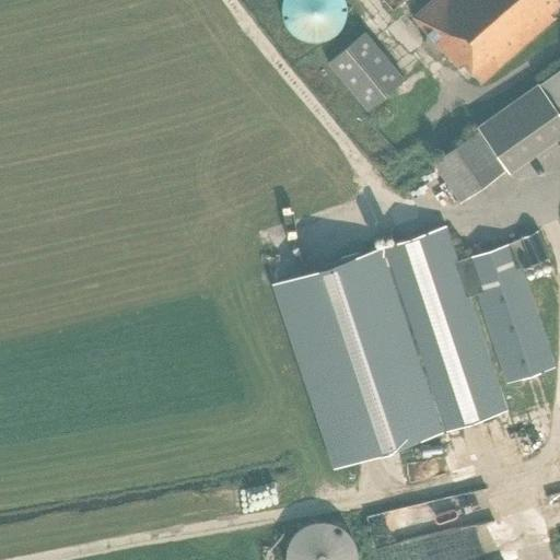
[(347,14),(347,11),(347,8),(346,4),(346,2),(343,0),(282,0),(282,2),(282,6),(281,8),(281,11),(281,14),(282,18),(283,21),(283,23),(286,26),(287,30),(289,32),(291,34),(294,37),(296,38),(300,41),(302,42),(305,43),(308,43),(313,44),(317,44),(321,43),(324,42),(326,42),(328,41),(331,38),(334,37),(337,34),(339,32),(341,30),(342,26),(345,23),(346,20),(346,16),(347,14)]
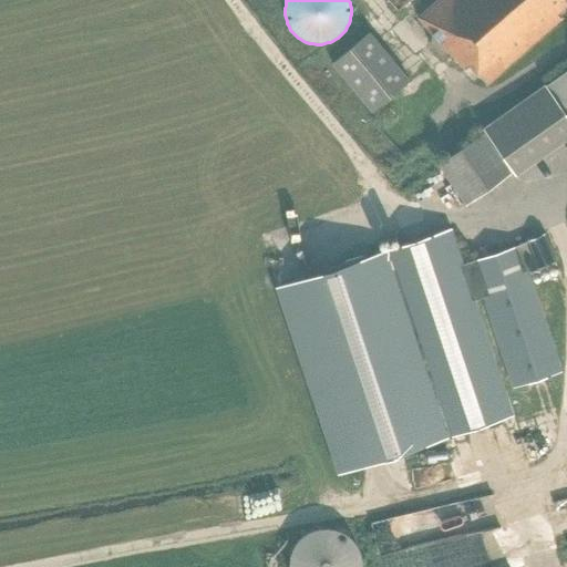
[(566,0),(439,0),(419,18),(436,38),(430,44),(444,59),(450,53),(465,70),(470,66),(486,85),(560,20),(556,14),(566,4),(566,0)]
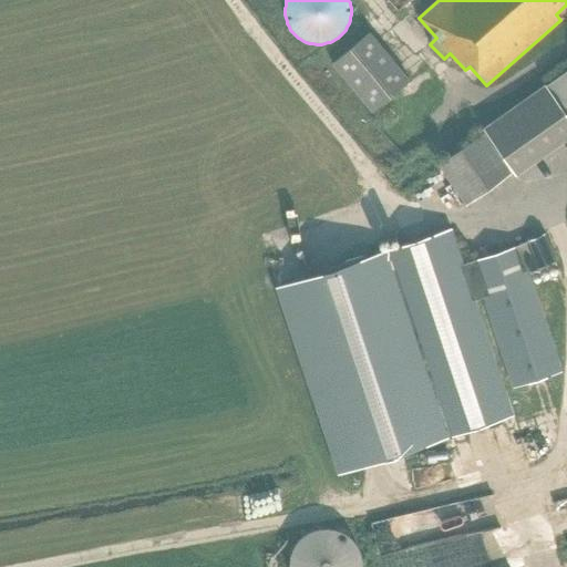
[(410,82),(369,33),(331,65),(372,114),(410,82)]
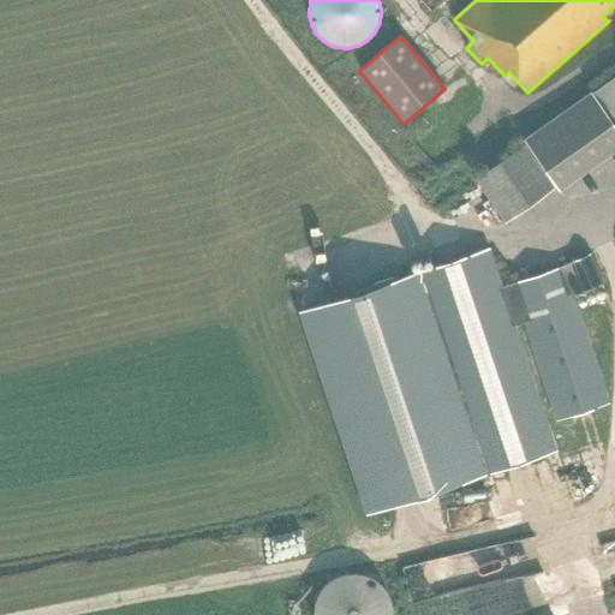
[(614,147),(614,126),(610,121),(614,118),(614,76),(591,94),(591,93),(524,141),(557,189),(614,147)]
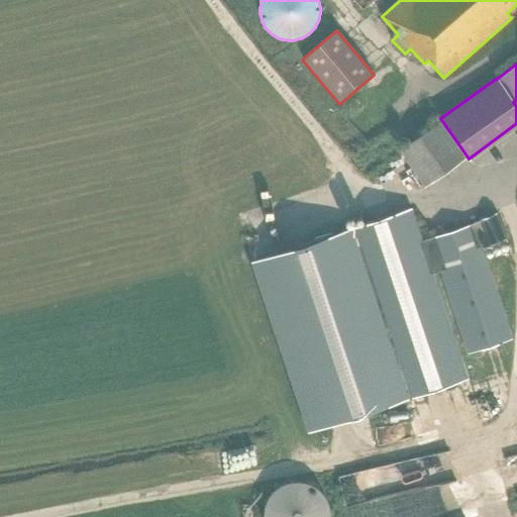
[(399,150),(424,187),(466,159),(440,122),(399,150)]
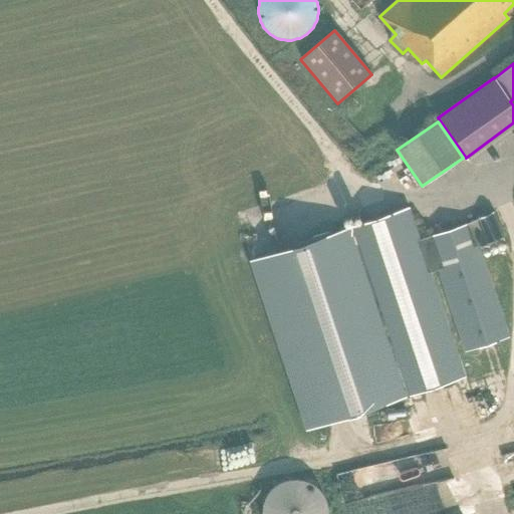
[(479,247),(504,236),(492,212),(421,239),(409,207),(251,260),(307,430),(466,377),(431,273),(437,271),(465,353),(508,337),(479,247)]
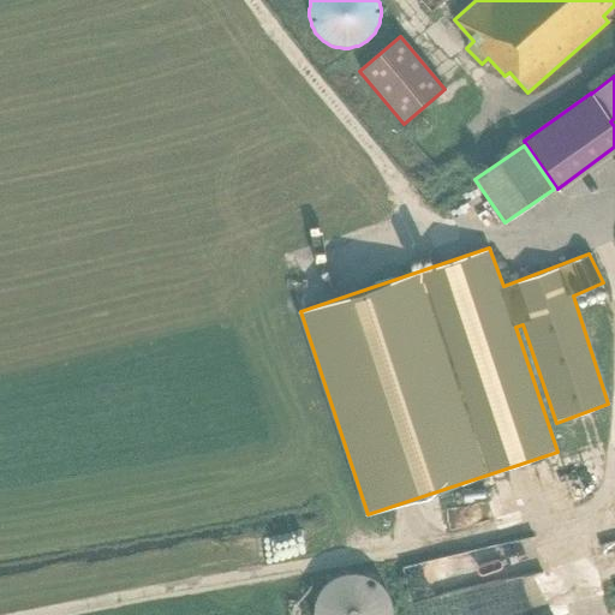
[(392,614),(392,613),(392,608),(392,604),(390,601),(388,596),(387,592),(386,590),(383,587),(380,584),(377,581),(375,580),(372,578),(368,575),(364,575),(359,573),(353,573),(351,573),(347,573),(342,574),(339,575),(336,577),(333,578),(330,580),(327,583),(324,585),(321,589),(318,591),(317,595),(315,599),(314,603),(314,607),(312,610),(312,614),(392,614)]
